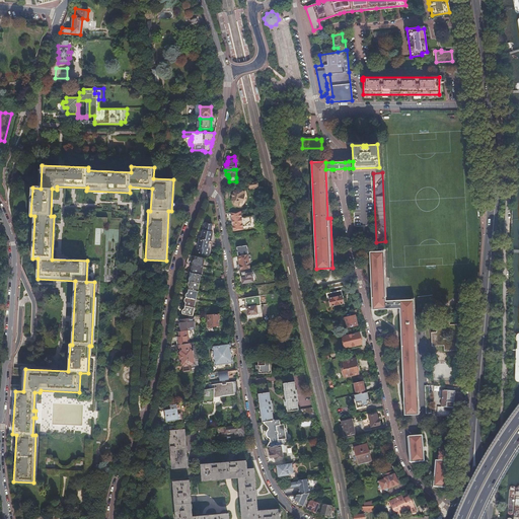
[(230,201),(232,205),(239,206),(240,203),(242,204),(244,195),(243,195),(244,192),(237,190),(235,190),(234,190),(233,190),(233,191),(232,191),(232,192),(232,194),(230,201)]
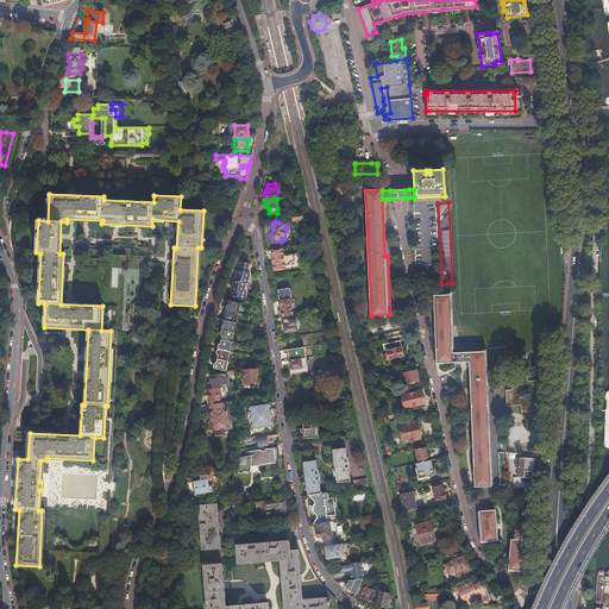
[(284,248),(271,249),(274,264),(275,271),(287,269),(286,265),(290,265),(290,264),(295,261),(296,261),(295,253),(286,255),(284,248)]
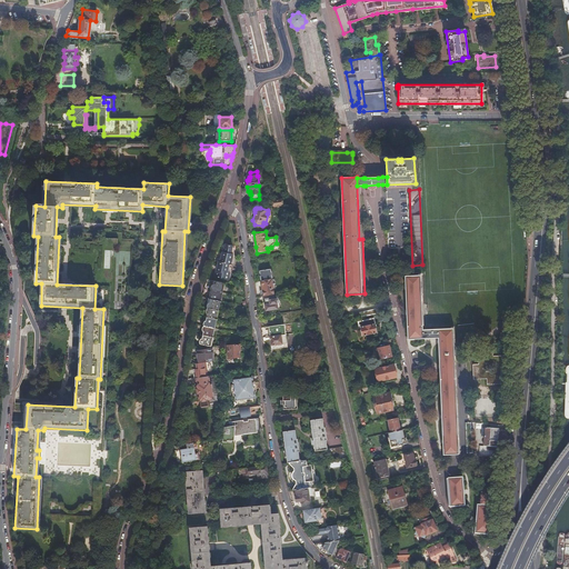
[(218,271),(217,271),(215,277),(229,280),(229,278),(228,278),(232,255),(230,253),(230,252),(231,252),(232,250),(231,250),(232,246),(225,243),(223,252),(222,256),(221,255),(220,261),(218,260),(217,267),(218,268),(218,271)]
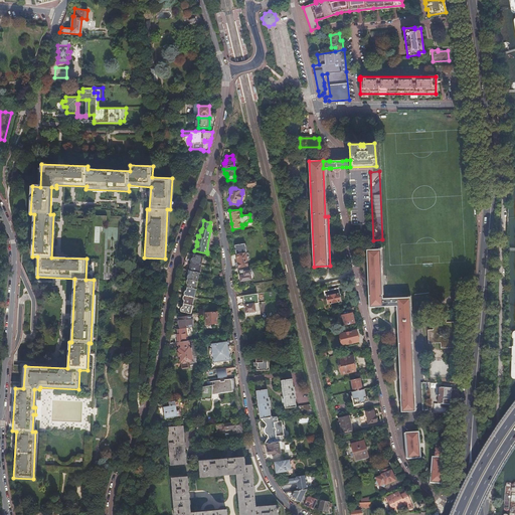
[(235,263),(236,269),(239,268),(246,267),(248,267),(246,253),(245,243),(234,245),(236,255),(237,263),(235,263)]
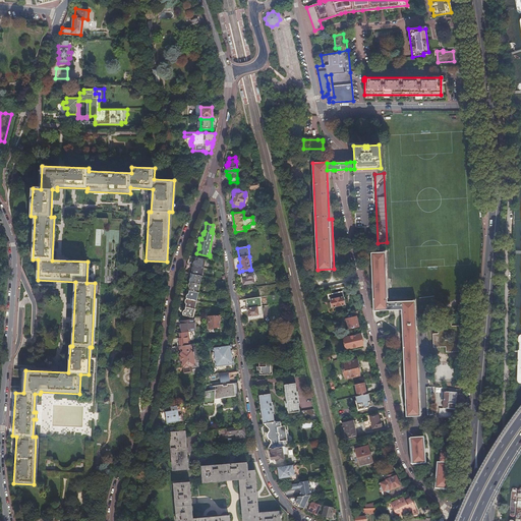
[(385,252),(370,253),(373,311),(401,309),(406,416),(420,415),(415,301),(387,301),(385,252)]
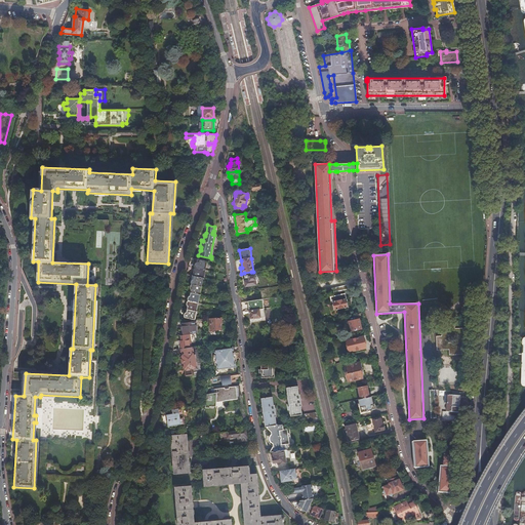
[(195,268),(205,270),(207,261),(198,259),(197,263),(196,263),(195,268)]
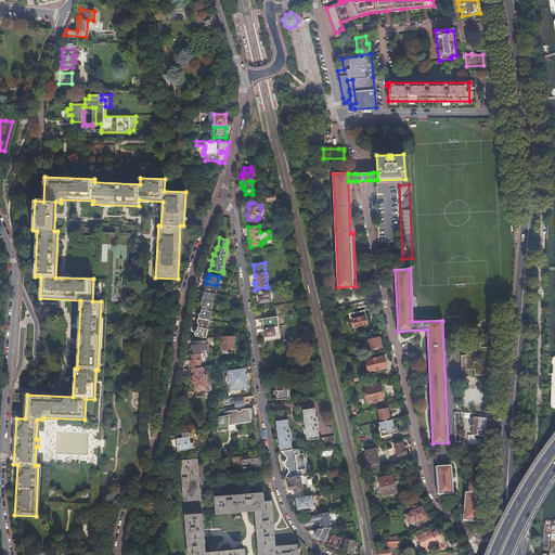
[(206,288),(205,292),(215,295),(217,285),(206,283),(205,288),(206,288)]
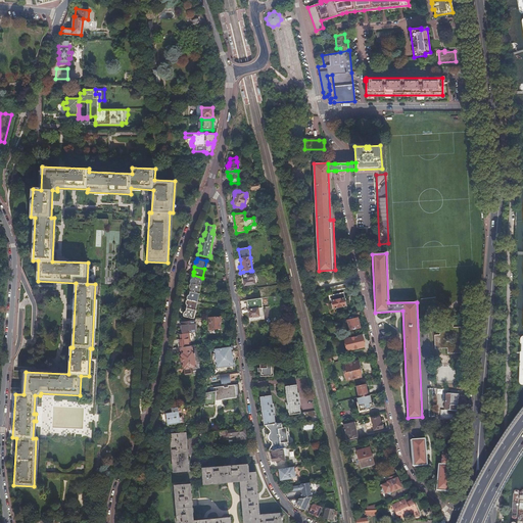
[(250,271),(243,272),(244,280),(243,280),(244,285),(255,283),(255,278),(254,278),(253,275),(251,276),(250,271)]
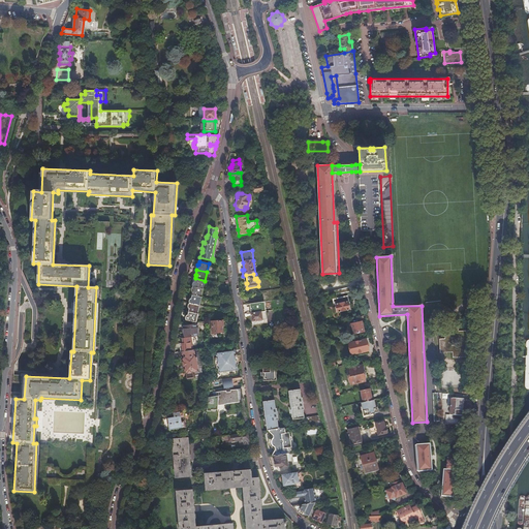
[(194,282),(193,286),(203,288),(204,288),(205,281),(195,278),(194,282)]
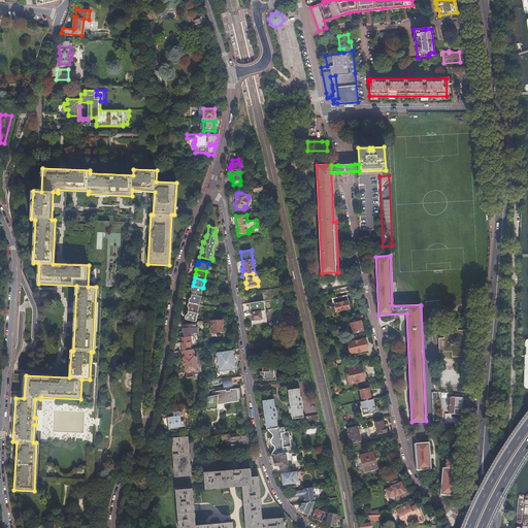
[(192,295),(201,296),(203,288),(202,288),(193,286),(192,291),(192,295)]
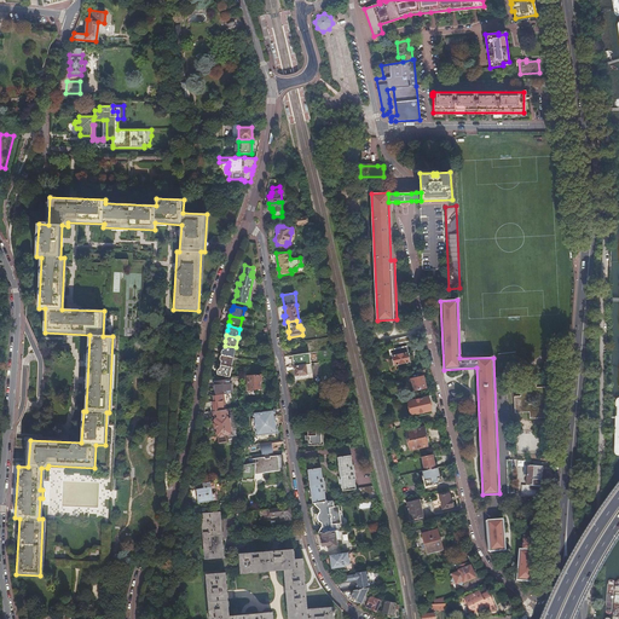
[(221,354),(233,357),(236,347),(225,346),(224,350),(223,350),(221,354)]
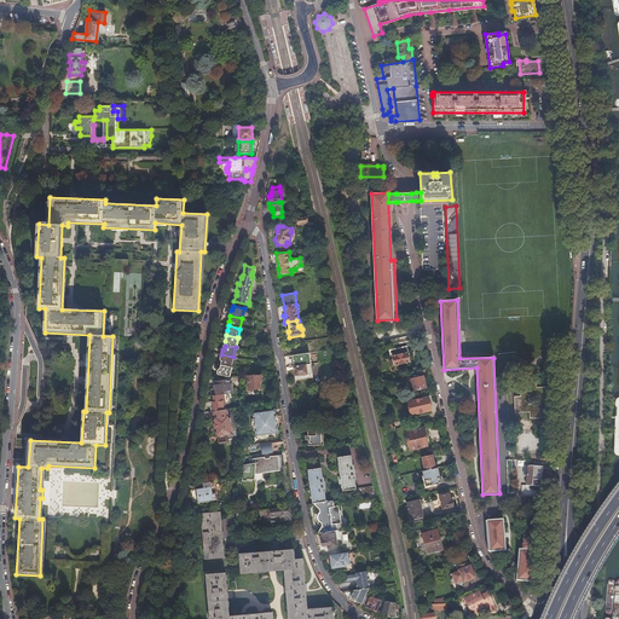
[(408,346),(389,350),(391,354),(392,354),(394,365),(411,363),(408,346)]
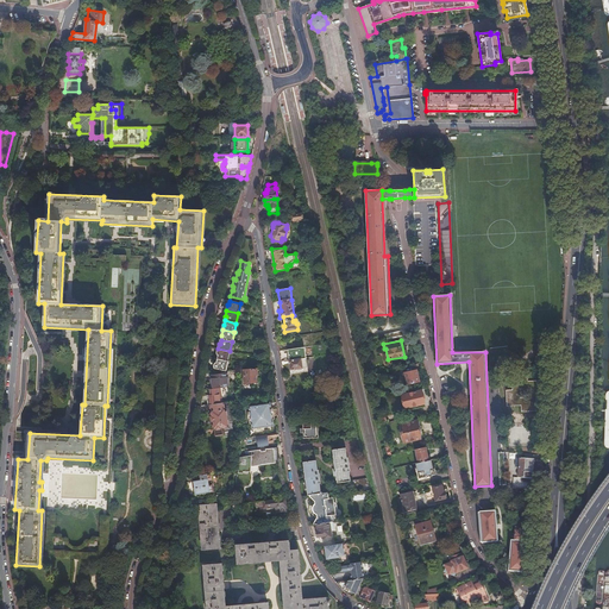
[(290,370),(303,368),(302,358),(307,358),(305,347),(288,350),(289,359),(288,359),(290,370)]
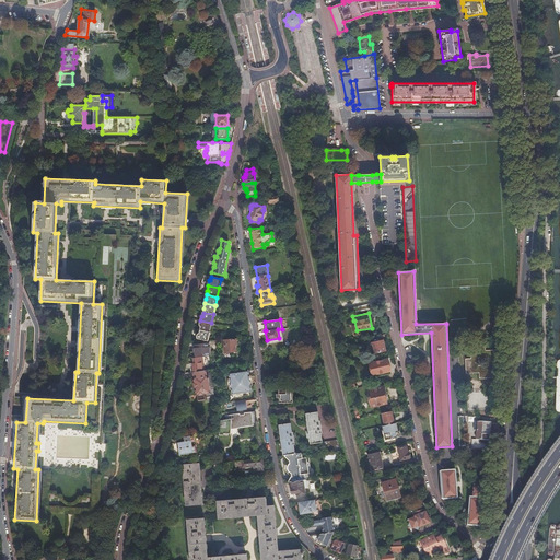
[(199,329),(209,331),(211,323),(200,321),(199,326),(200,326),(199,329)]
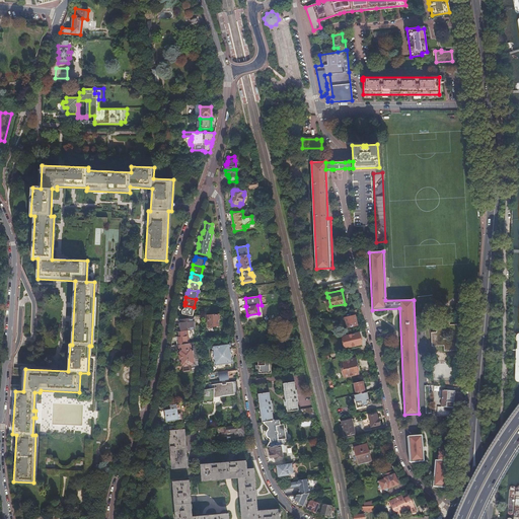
[(182,313),(193,316),(194,307),(184,305),(183,309),(182,313)]
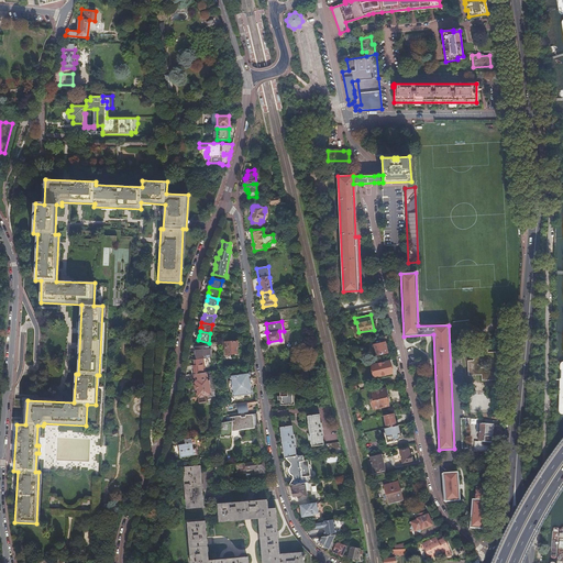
[(236,341),(224,342),(223,342),(225,355),(236,354),(235,348),(238,348),(236,341)]
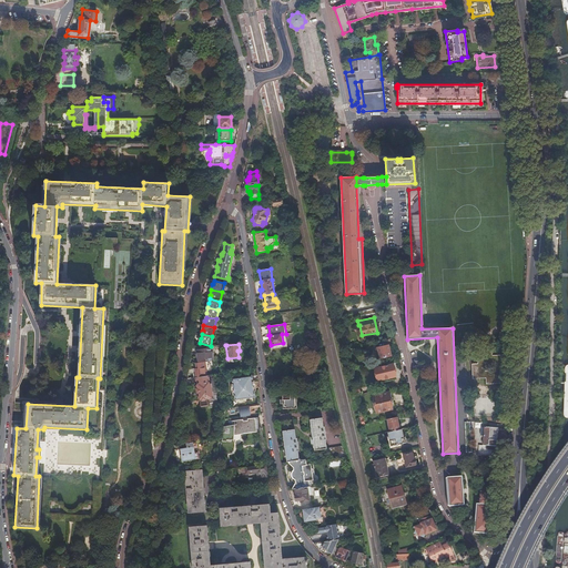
[(388,345),(377,347),(379,358),(391,355),(388,345)]
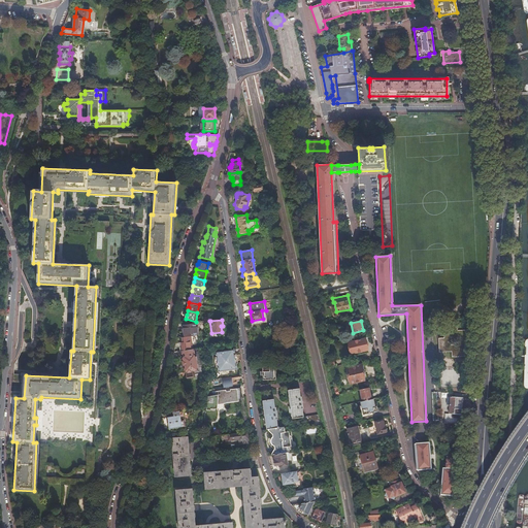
[(184,337),(197,335),(196,324),(183,326),(184,337)]
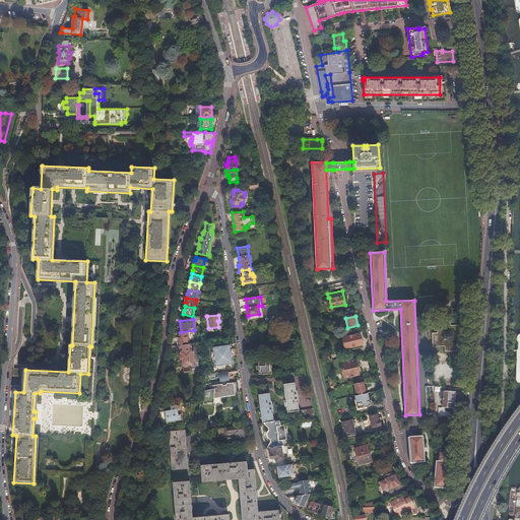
[(360,333),(343,337),(345,348),(363,344),(360,333)]
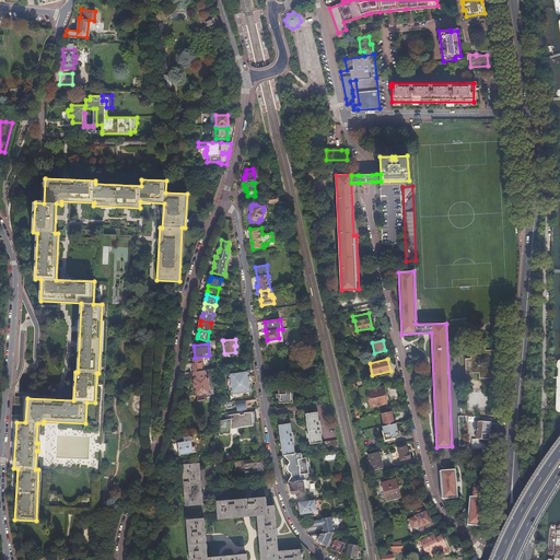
[(302,371),(295,372),(298,380),(307,378),(306,369),(301,369),(302,371)]
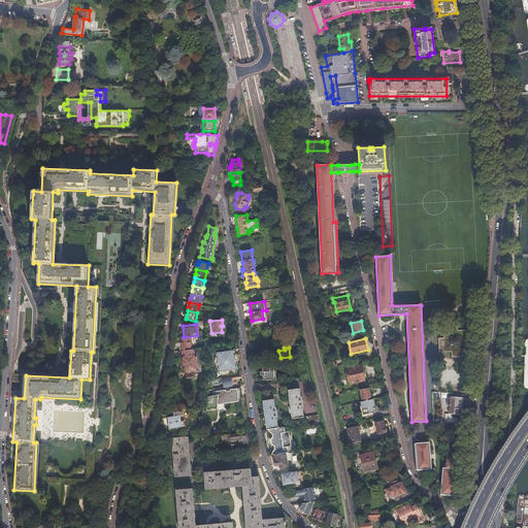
[(197,370),(194,349),(177,352),(178,357),(182,357),(185,372),(197,370)]
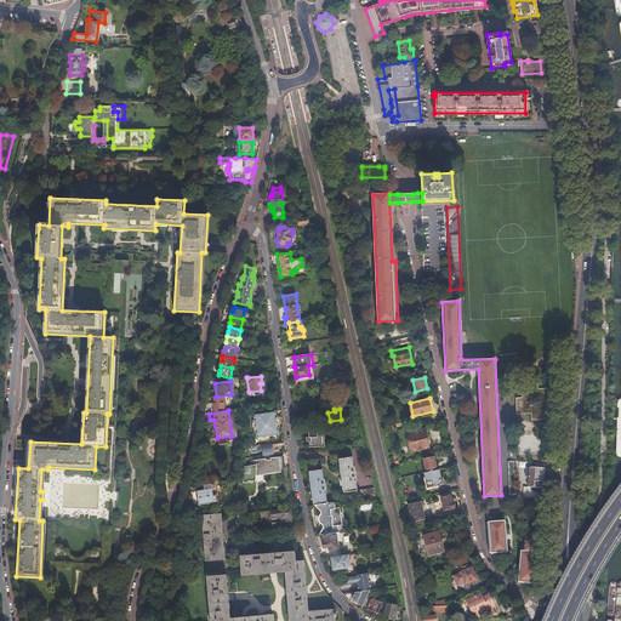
[(257,438),(278,434),(274,412),(254,416),(257,438)]
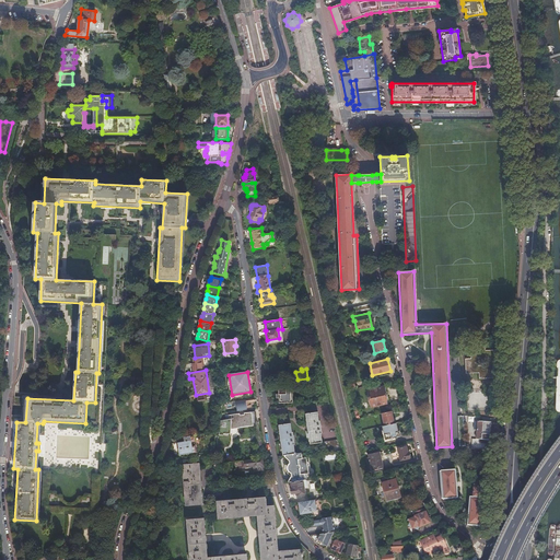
[(383,386),(368,391),(371,407),(387,404),(383,386)]
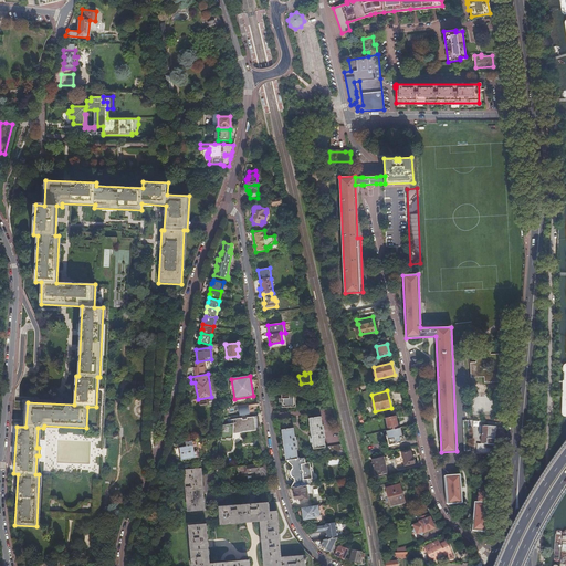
[(295,392),(281,394),(282,408),(296,408),(295,392)]
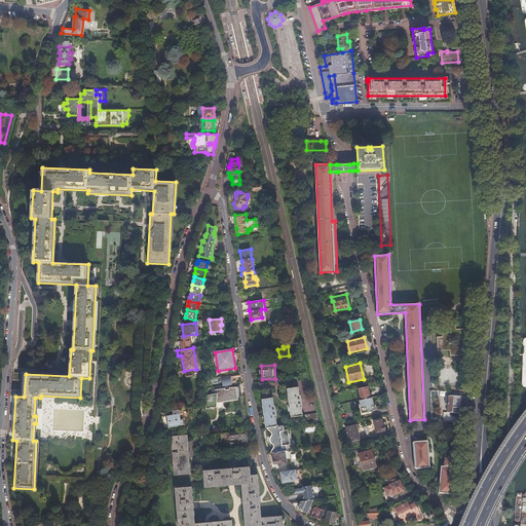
[(237,373),(224,375),(225,383),(230,383),(235,382),(234,377),(237,377),(237,373)]
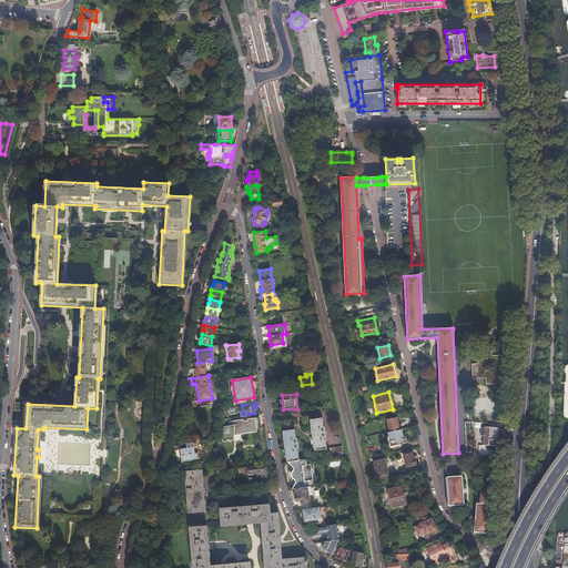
[(241,432),(255,430),(255,424),(260,424),(259,417),(231,422),(231,426),(222,426),(221,442),(233,442),(233,434),(241,433),(241,432)]
